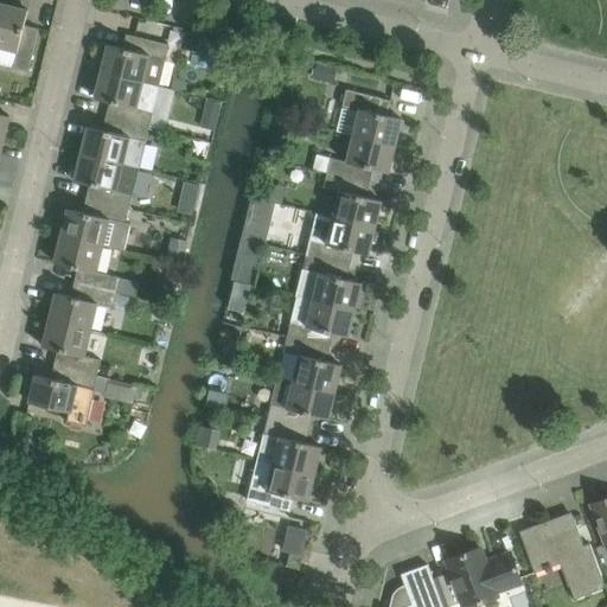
[(0,48),(17,52),(13,68),(29,71),(39,27),(38,27),(38,29),(37,36),(23,32),(29,10),(1,4),(0,6),(0,48)]
